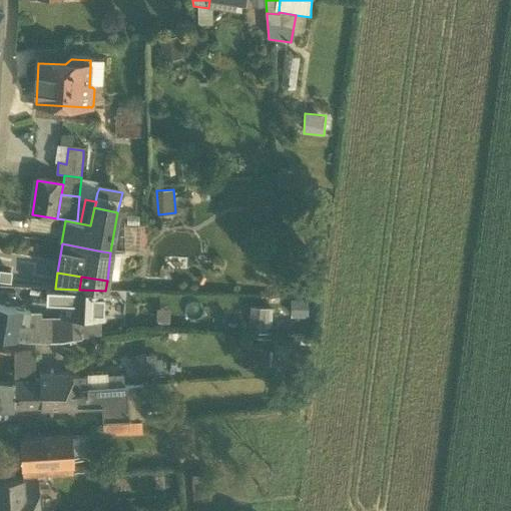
[(19,288),(0,287),(0,302),(16,305),(19,288)]
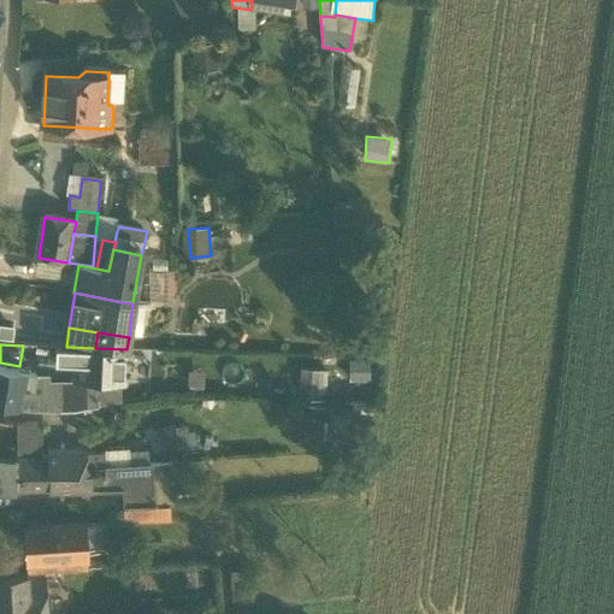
[(371,366),(300,365),(300,399),(358,400),(358,382),(371,382),(371,366)]
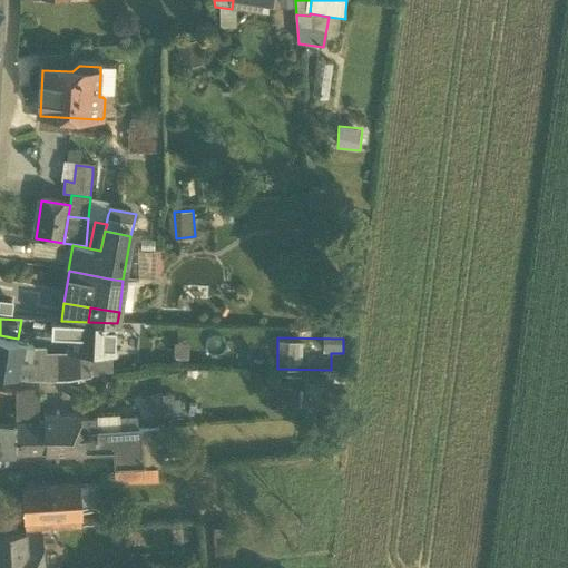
[(18,345),(0,342),(0,376),(12,379),(12,378),(18,345)]
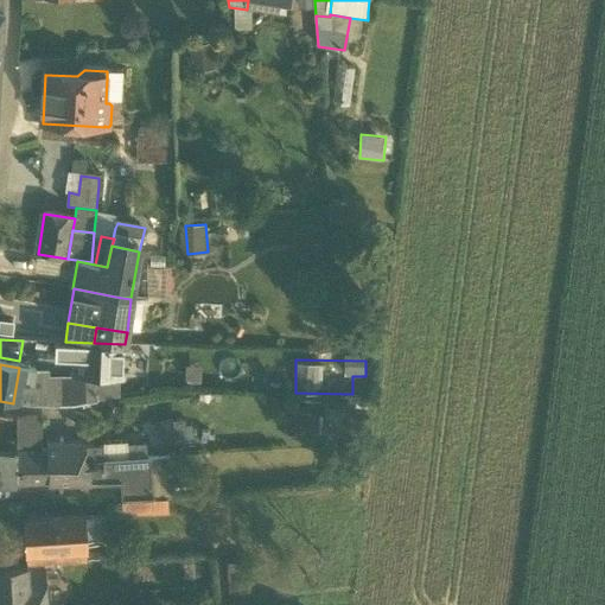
[(96,381),(49,380),(49,375),(34,375),(36,371),(19,368),(13,402),(30,405),(46,406),(48,407),(96,402),(96,381)]
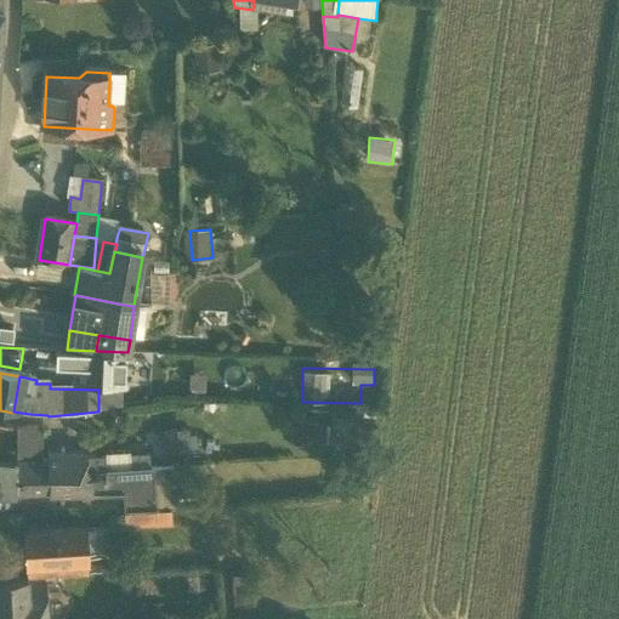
[(304,422),(300,441),(323,444),(325,426),(304,422)]
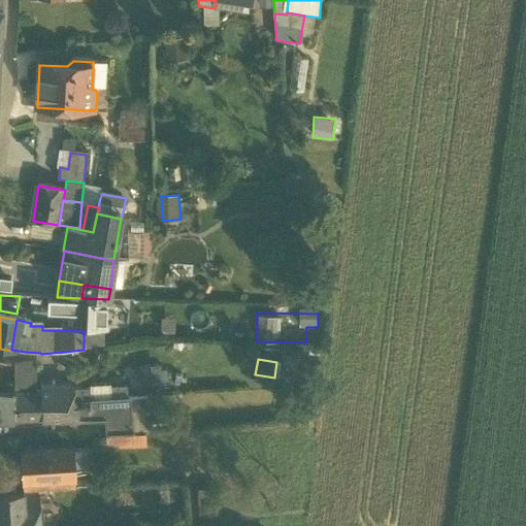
[(34,365),(15,366),(15,385),(15,393),(15,394),(35,394),(34,365)]
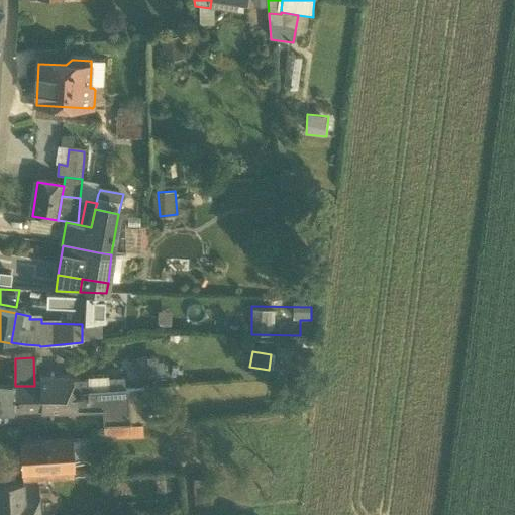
[(159,358),(139,359),(140,377),(160,377),(159,358)]
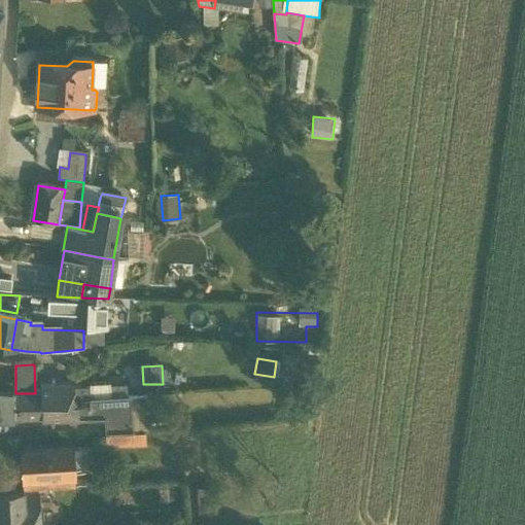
[(15,384),(4,386),(3,392),(4,405),(15,405),(15,393),(15,392),(15,384)]
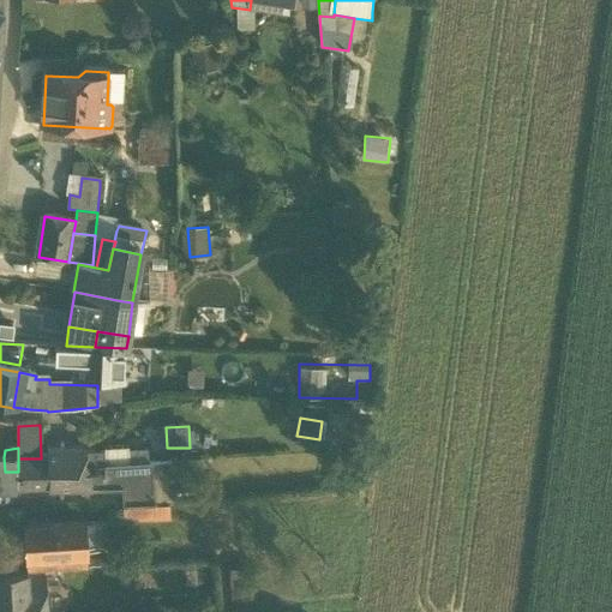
[(41,459),(18,459),(18,472),(18,491),(49,491),(48,475),(97,473),(97,457),(41,459)]
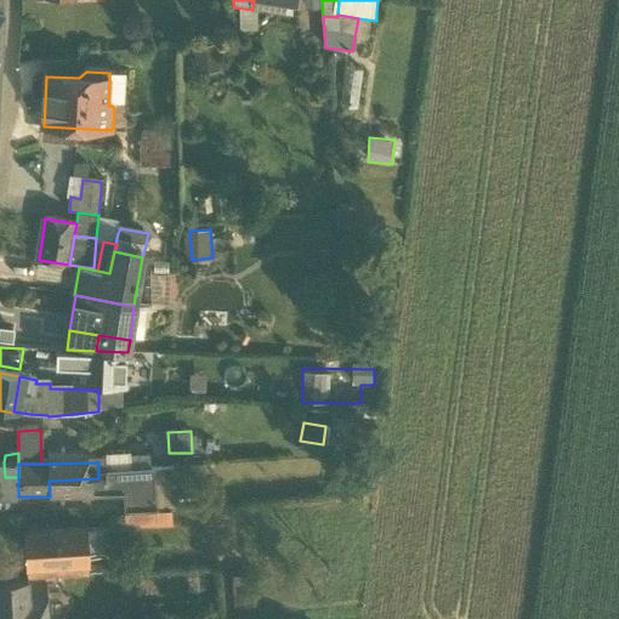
[(126,494),(128,512),(158,511),(157,471),(108,472),(108,478),(106,478),(98,478),(100,495),(126,494)]
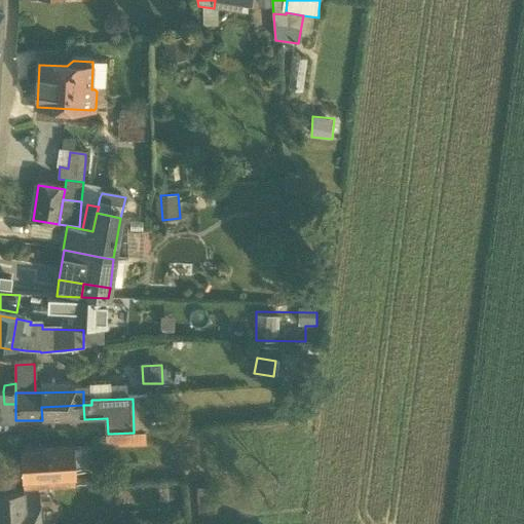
[(133,399),(134,433),(145,433),(148,433),(146,399),(133,399)]
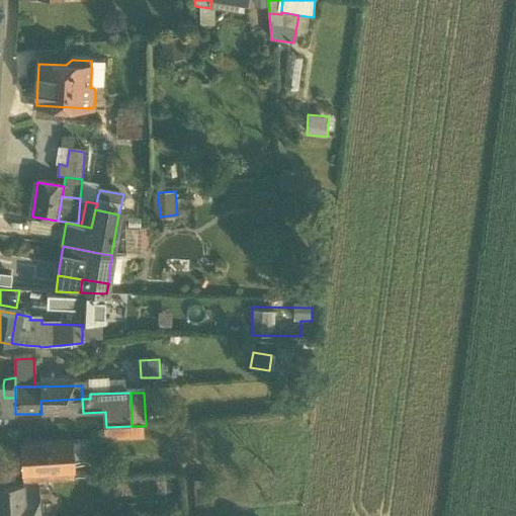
[(1,399),(0,398),(0,414),(15,414),(15,398),(4,398),(1,399)]
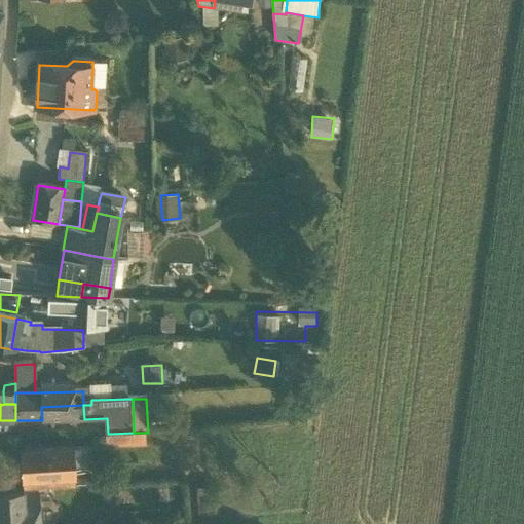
[(83,405),(41,407),(42,420),(84,419),(83,405)]
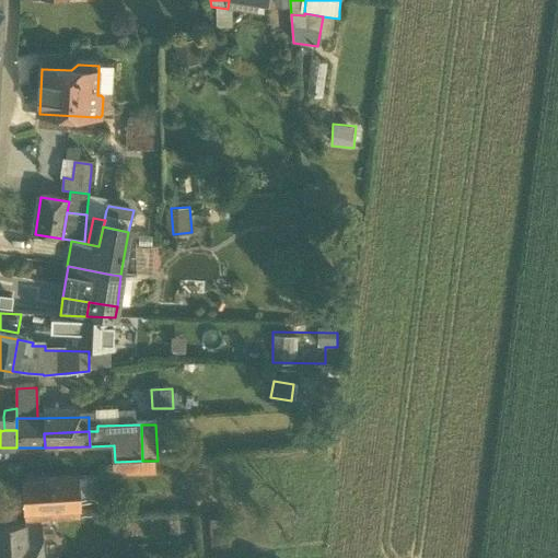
[(142,461),(115,462),(115,475),(154,474),(154,461),(142,461)]
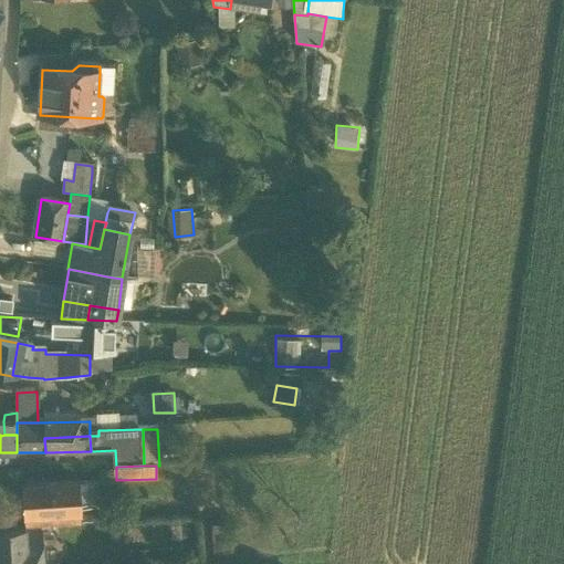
[(80,481),(24,484),(27,529),(42,528),(42,529),(83,525),(80,481)]
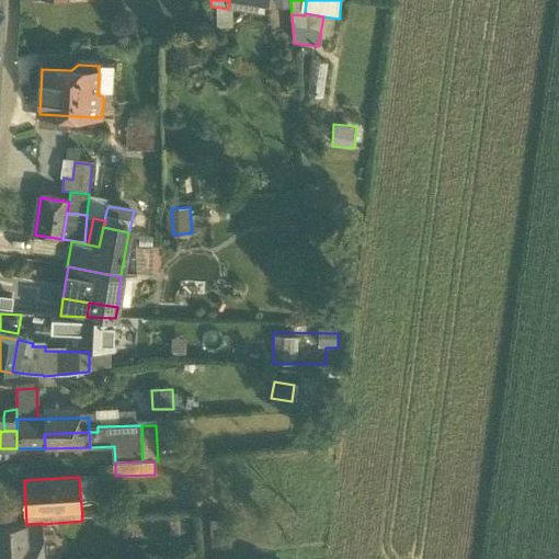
[(42,523),(26,524),(27,558),(43,558),(42,524),(42,523)]
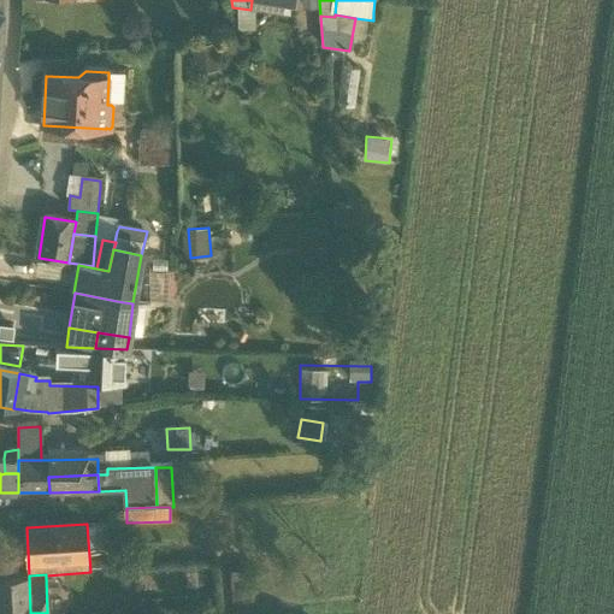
[(30,613),(29,576),(0,577),(0,613),(30,613)]
